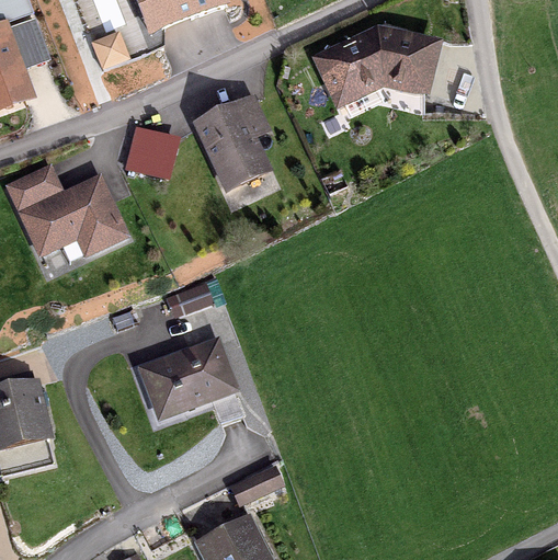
[(0,0),(0,21),(30,10),(25,0),(0,0)]
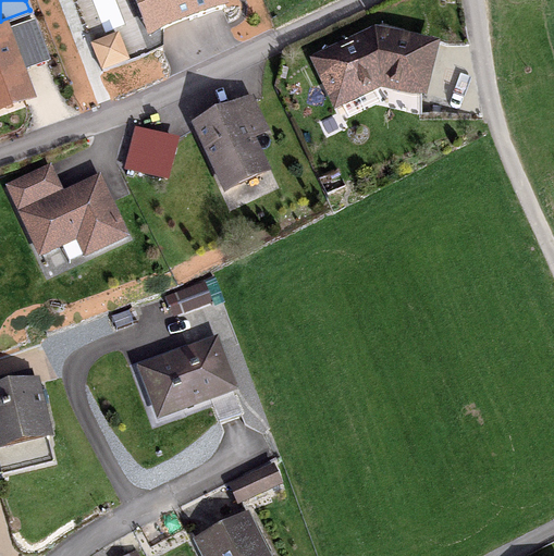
[(135,0),(146,27),(216,0),(135,0)]
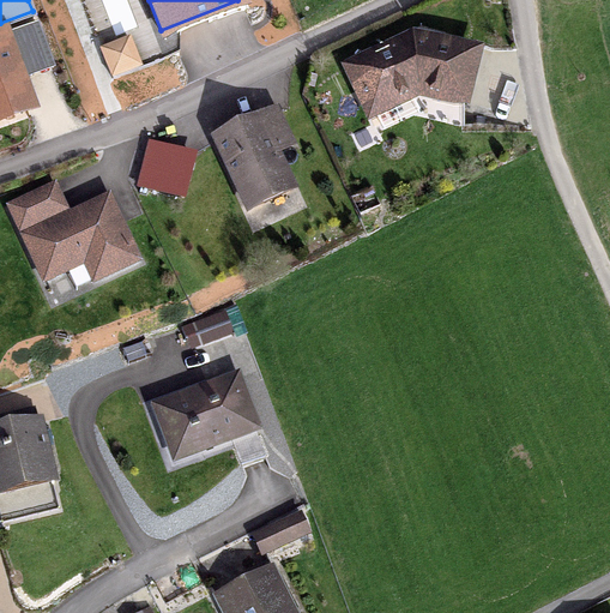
[(36,18),(5,30),(20,74),(53,62),(36,18)]
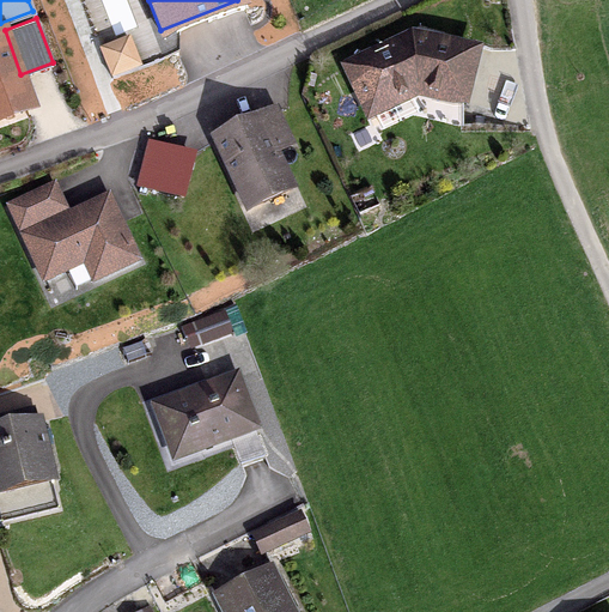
[(2,24),(0,25),(0,114),(31,103),(20,74),(5,30),(2,24)]
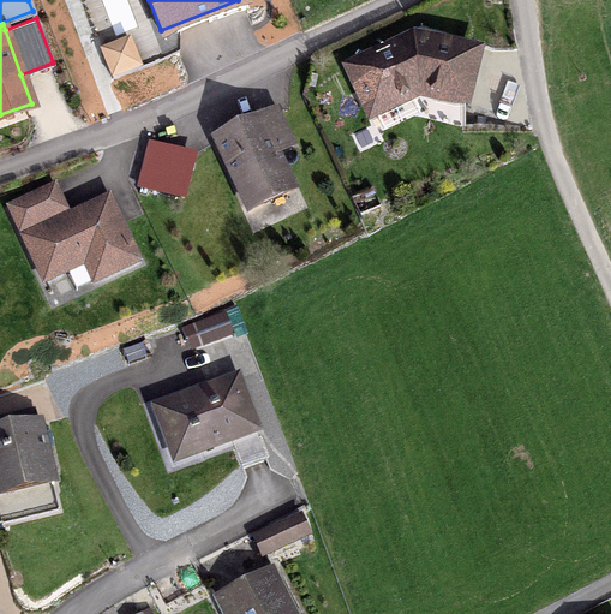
[(415,28),(341,60),(367,115),(418,89),(460,99),(477,46),(415,28)]
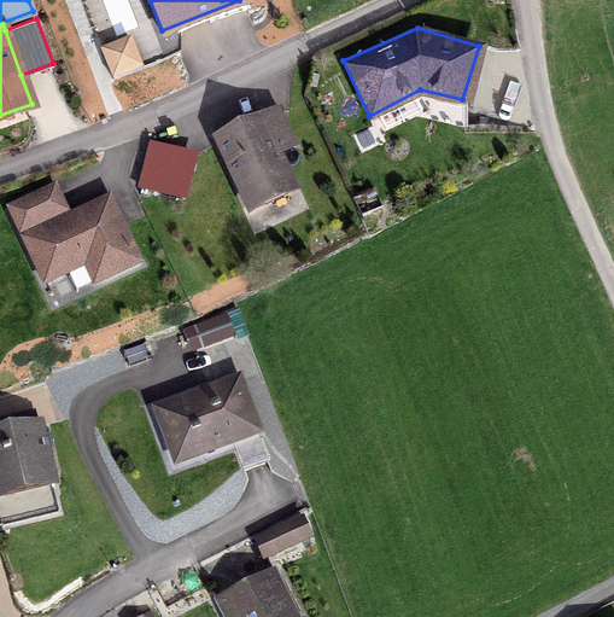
[(126,35),(99,46),(110,74),(138,62),(126,35)]
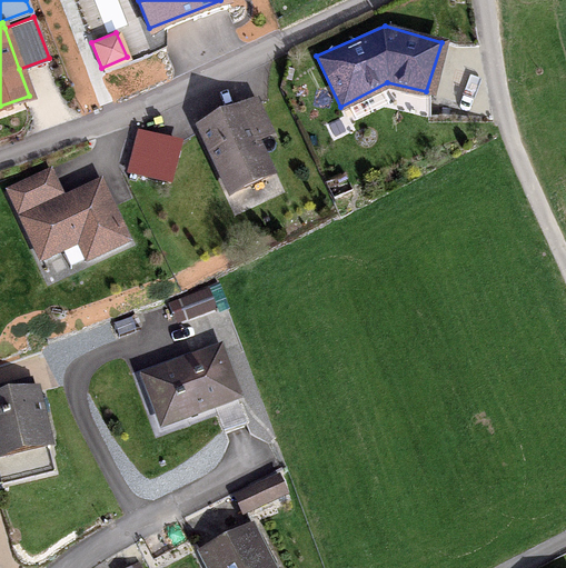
[(267,130),(252,99),(195,126),(226,190),(268,169),(252,137),(267,130)]
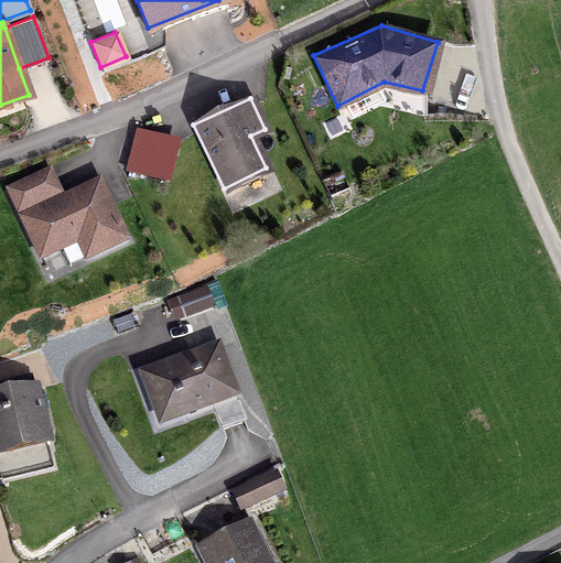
[(172,140),(136,131),(127,166),(163,175),(172,140)]
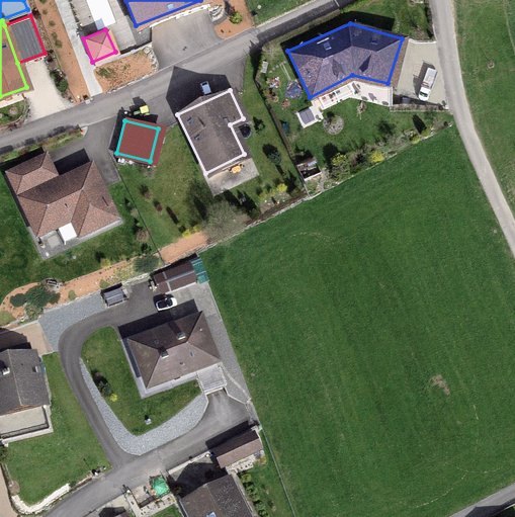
[(54,178),(43,154),(5,171),(33,234),(69,218),(77,234),(114,217),(88,162),(54,178)]
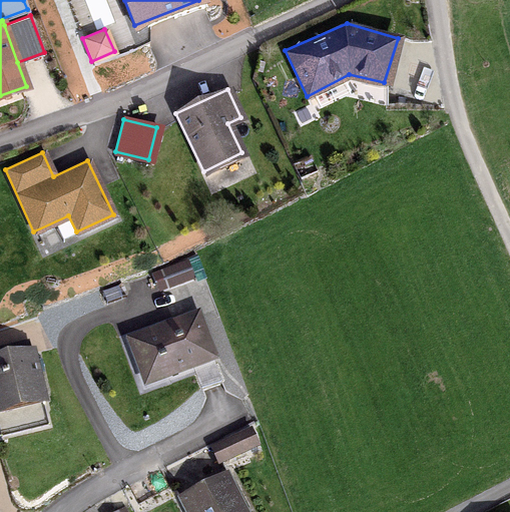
[(183,260),(151,273),(158,291),(190,278),(183,260)]
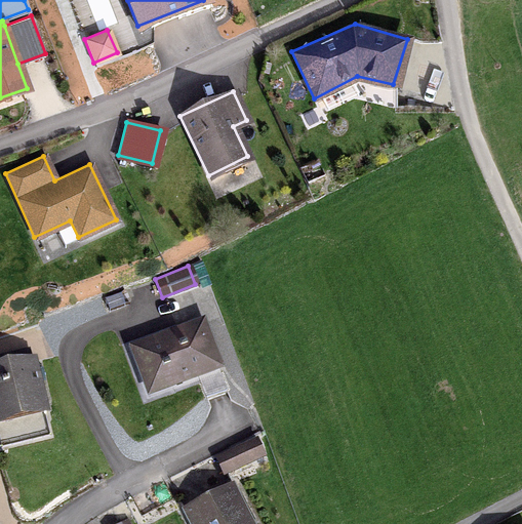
[(203,314),(127,340),(147,395),(223,367),(203,314)]
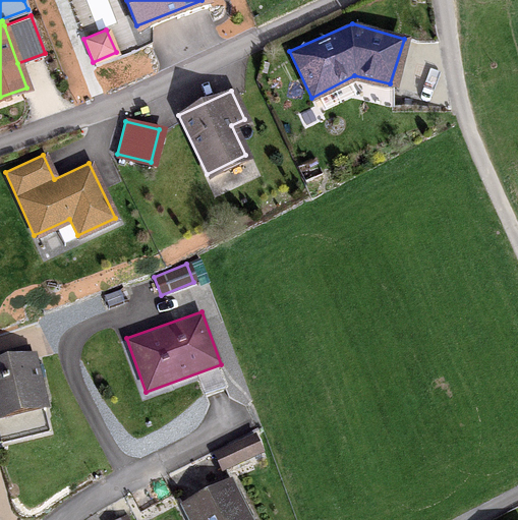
[(31,350),(0,357),(0,416),(45,405),(31,350)]
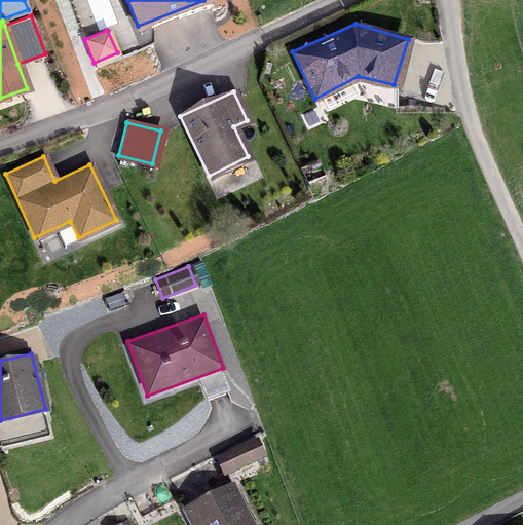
[(255,435),(212,454),(221,474),(264,455),(255,435)]
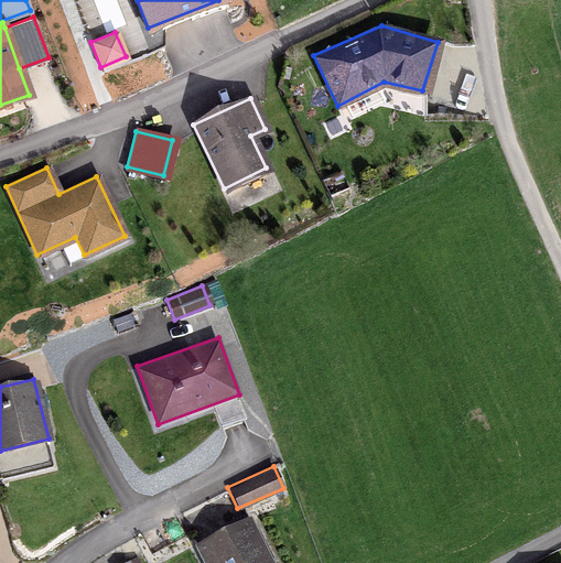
[(268,562),(246,518),(195,544),(204,562),(268,562)]
